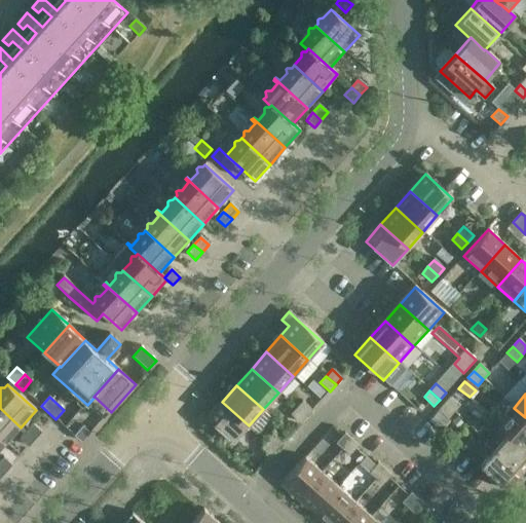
[(460,406),(450,398),(444,404),(454,413),(460,406)]
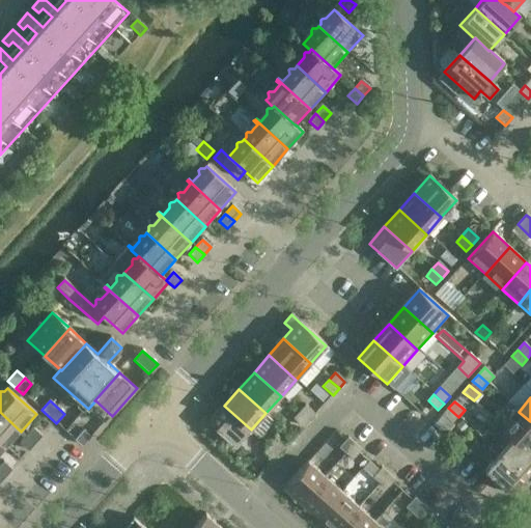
[(530,421),(519,412),(509,403),(495,419),(504,428),(530,451),(530,421)]
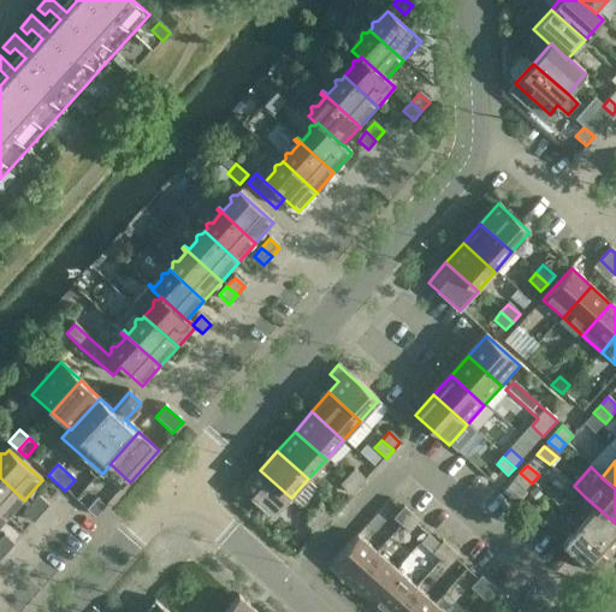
[(291,498),(260,470),(242,491),(273,518),(291,498)]
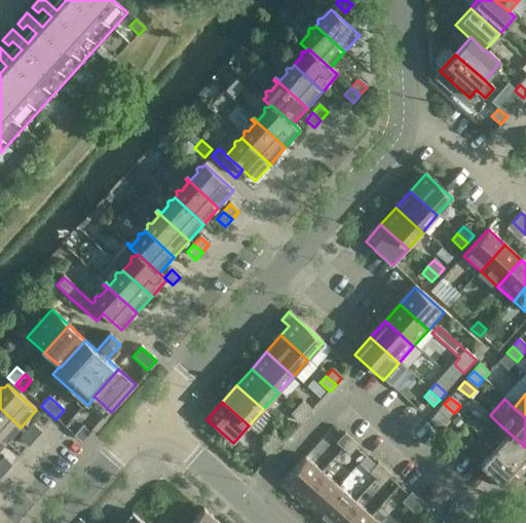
[(306,417),(312,411),(302,402),(296,408),(306,417)]
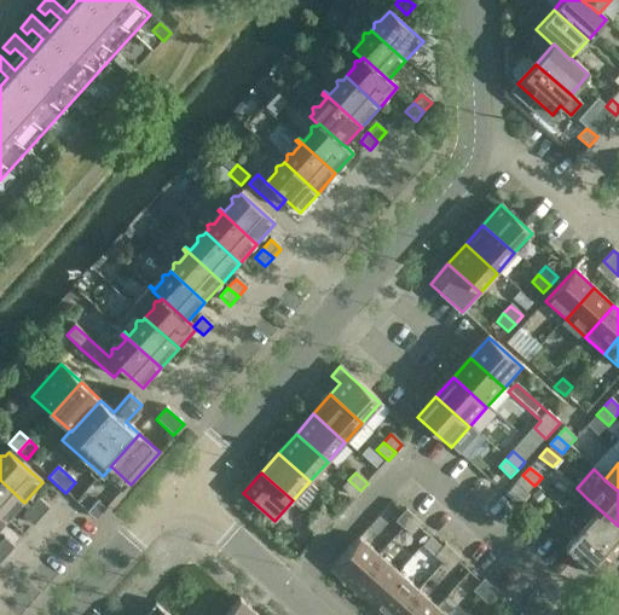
[(534,486),(522,475),(516,482),(527,493),(534,486)]
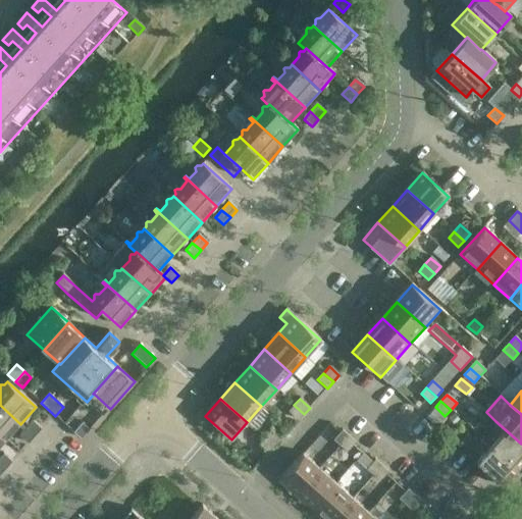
[(0,434),(6,440),(20,424),(0,405),(0,434)]
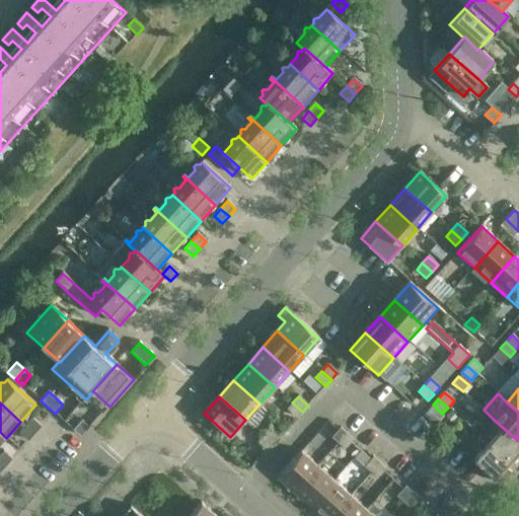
[(302,412),(292,402),(286,410),(296,419),(302,412)]
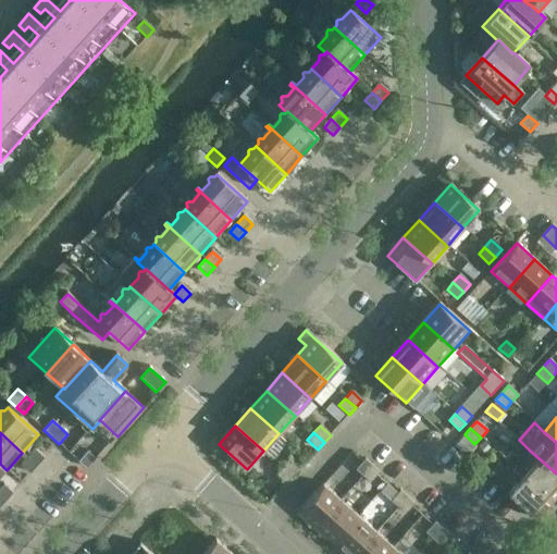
[(37,466),(45,458),(35,450),(27,458),(37,466)]
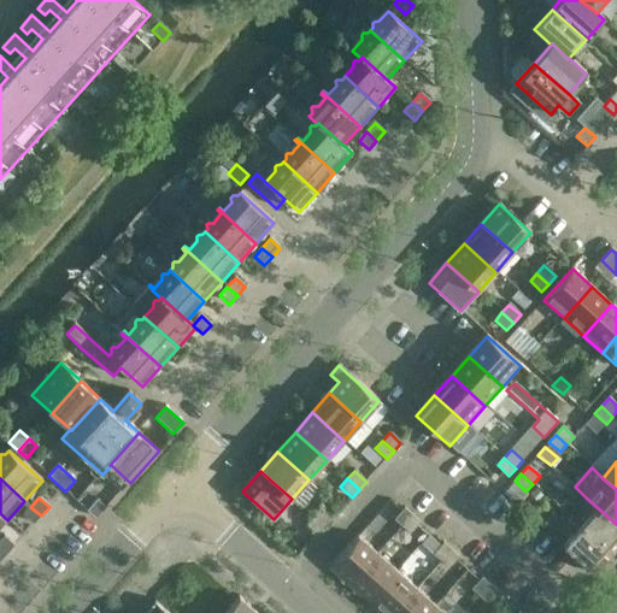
[(616,552),(616,524),(586,497),(585,499),(598,510),(581,528),(613,556),(616,552)]
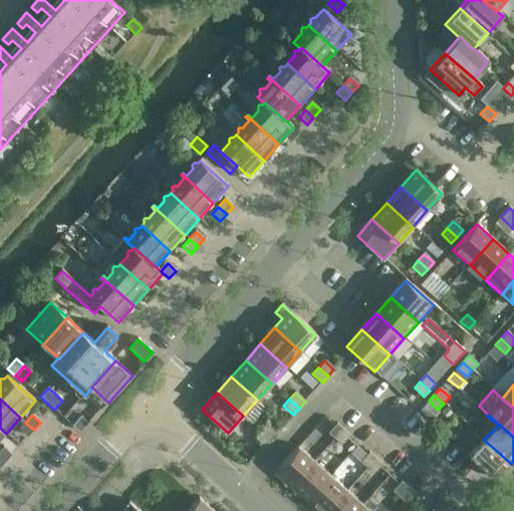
[(80,417),(72,426),(80,433),(88,424),(80,417)]
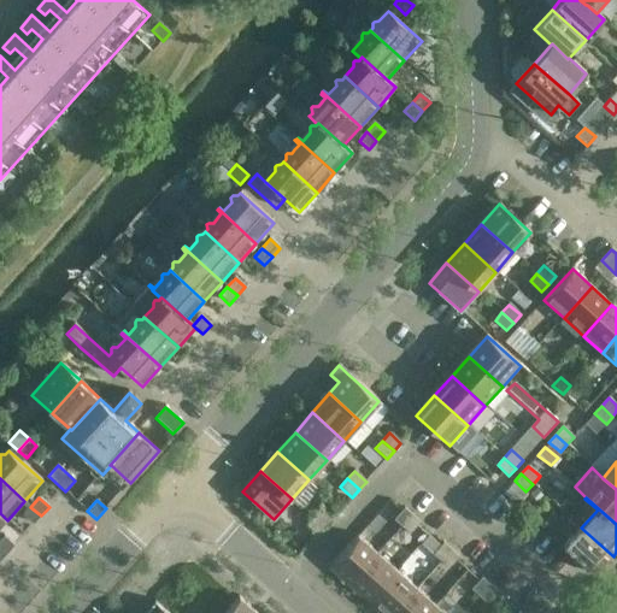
[(41,516),(30,507),(23,516),(33,524),(41,516)]
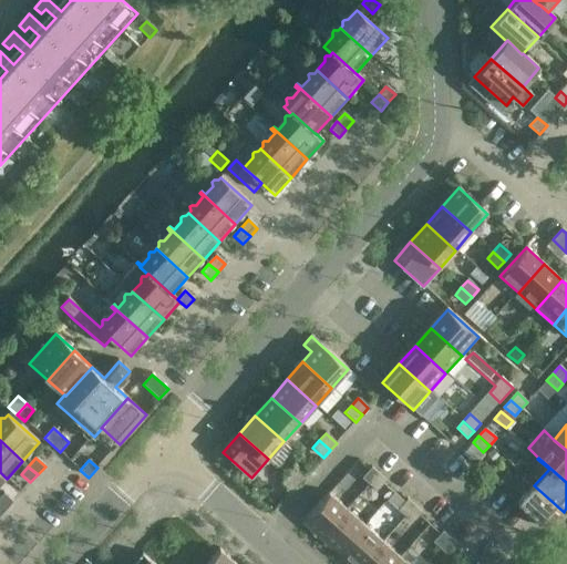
[(372,469),(369,471),(362,479),(370,485),(379,475),(372,469)]
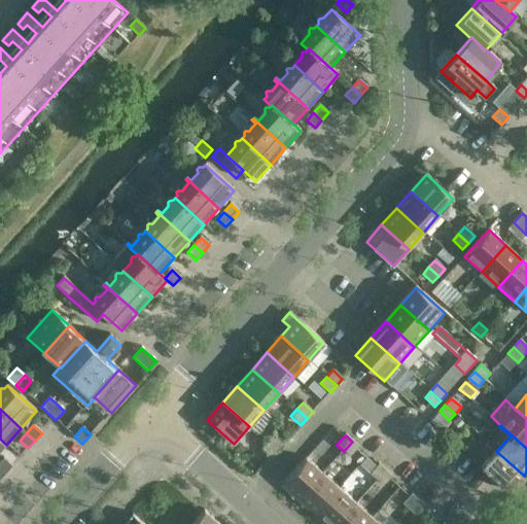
[(277,452),(283,445),(273,437),(268,443),(277,452)]
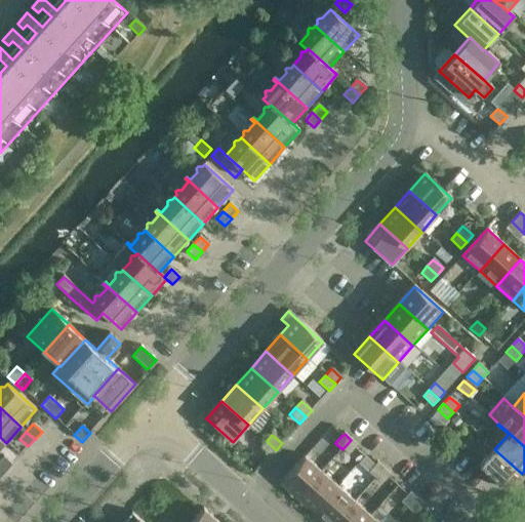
[(351,440),(342,449),(349,455),(357,445),(351,440)]
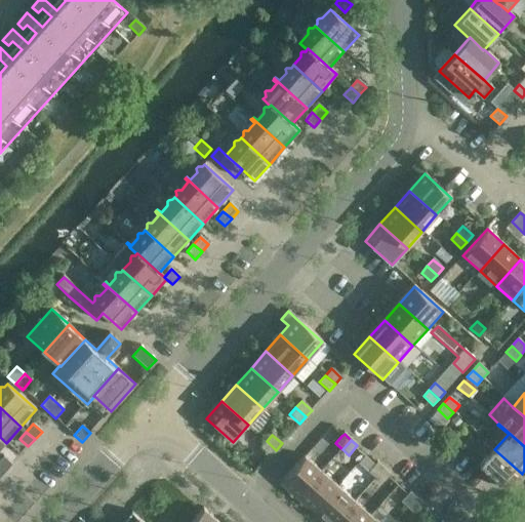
[(276,450),(267,441),(260,448),(271,456),(276,450)]
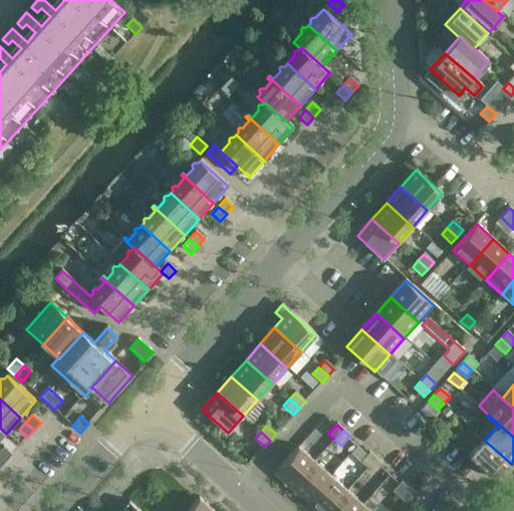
[(511,464),(484,440),(469,457),(496,481),(511,464)]
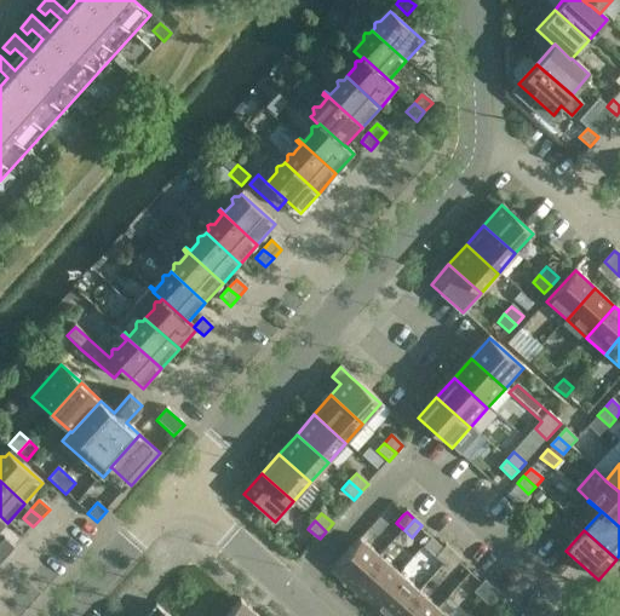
[(0,551),(6,557),(15,548),(4,539),(0,543),(0,551)]
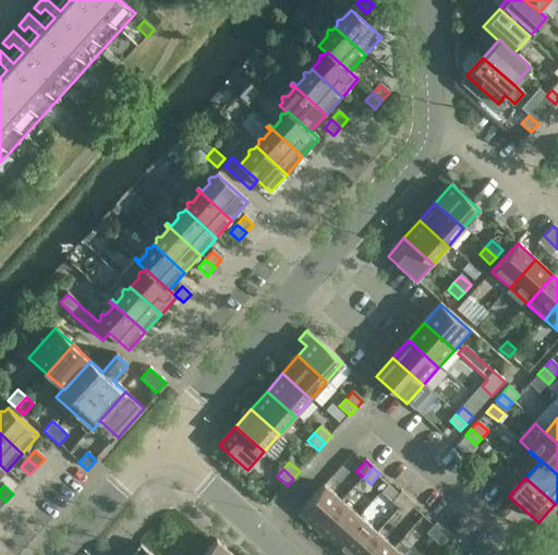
[(324,486),(299,515),(316,531),(342,503),(324,486)]
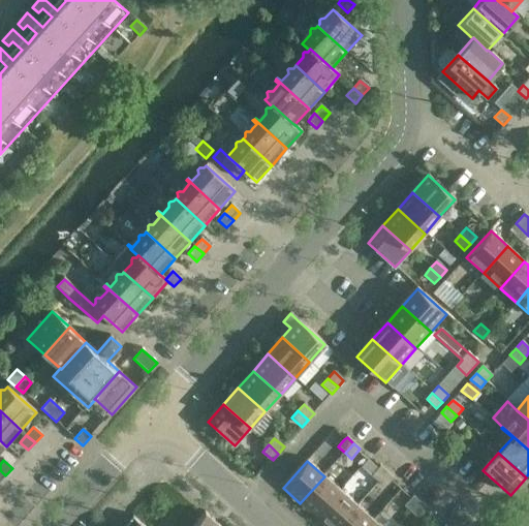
[(380,467),(377,469),(371,476),(378,483),(386,472),(380,467)]
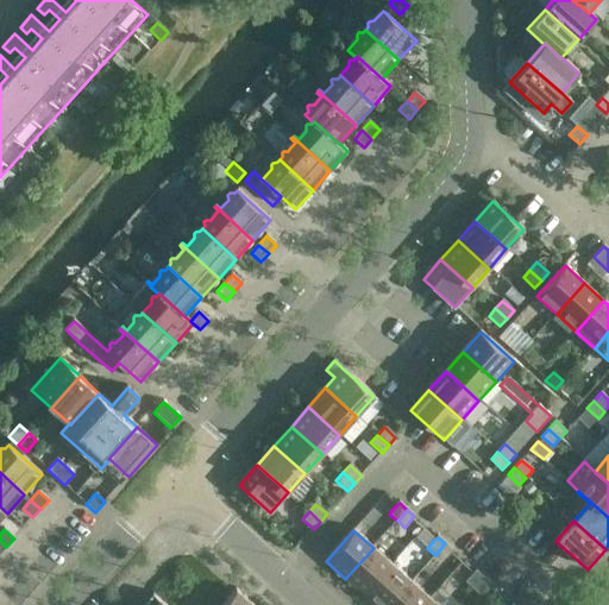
[(445,543),(435,555),(443,562),(453,550),(445,543)]
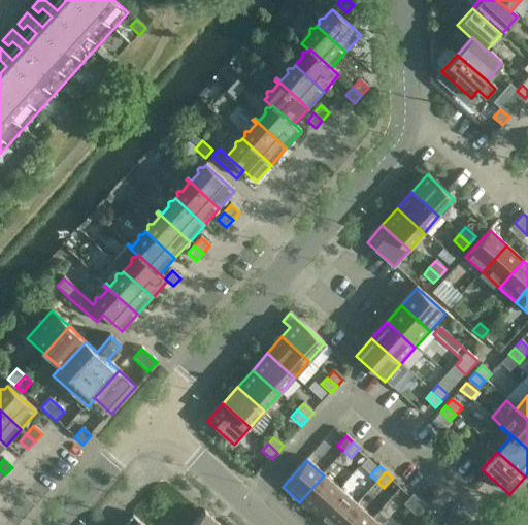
[(324,476),(299,502),(317,518),(340,490),(324,476)]
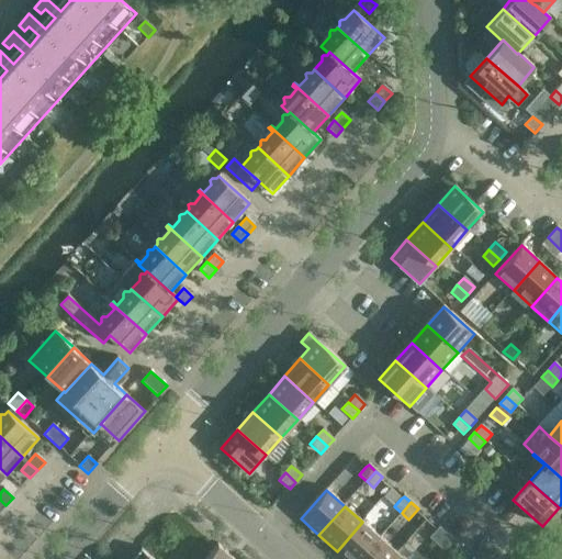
[(362,522),(337,551),(345,558),(360,558),(380,538),(362,522)]
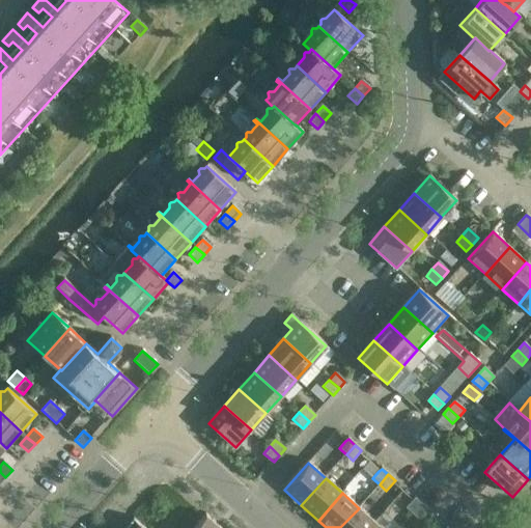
[(413,515),(421,504),(415,499),(406,508),(413,515)]
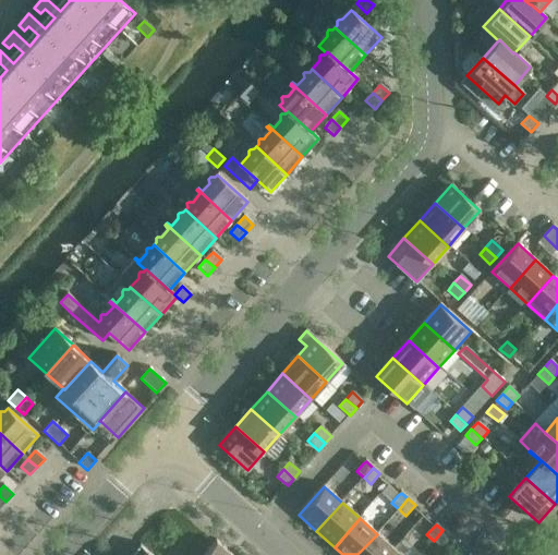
[(440,547),(448,540),(450,537),(443,530),(434,541),(440,547)]
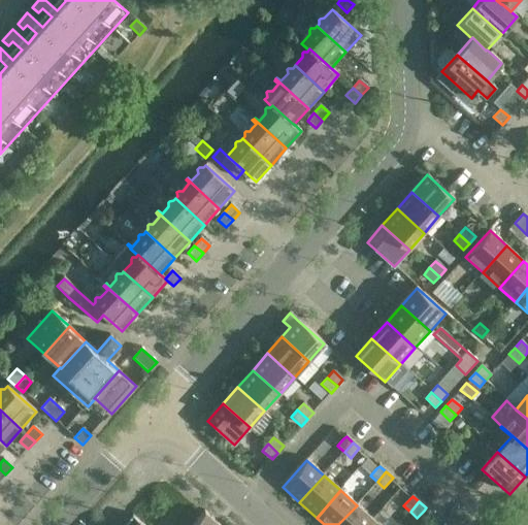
[(357,505),(338,524),(368,524),(373,520),(357,505)]
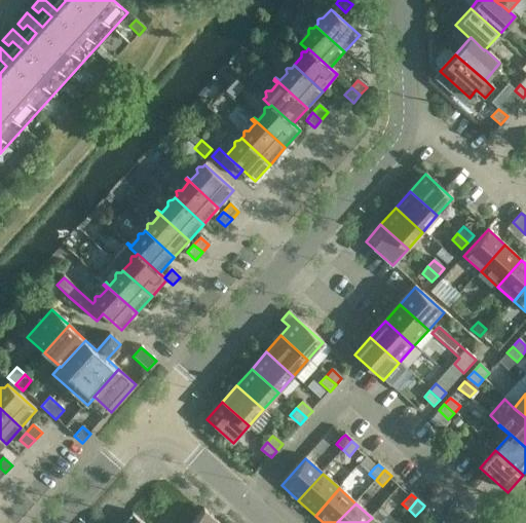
[(217,522),(203,511),(200,514),(192,522),(217,522)]
